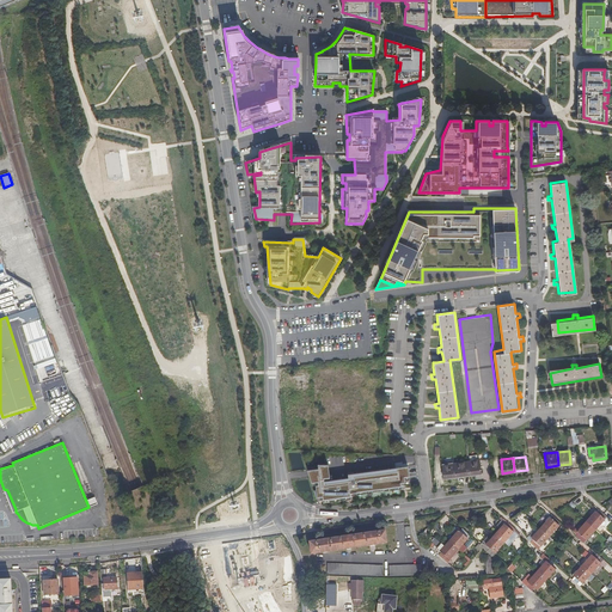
[(481,459),(469,461),(470,475),(482,472),(481,459)]
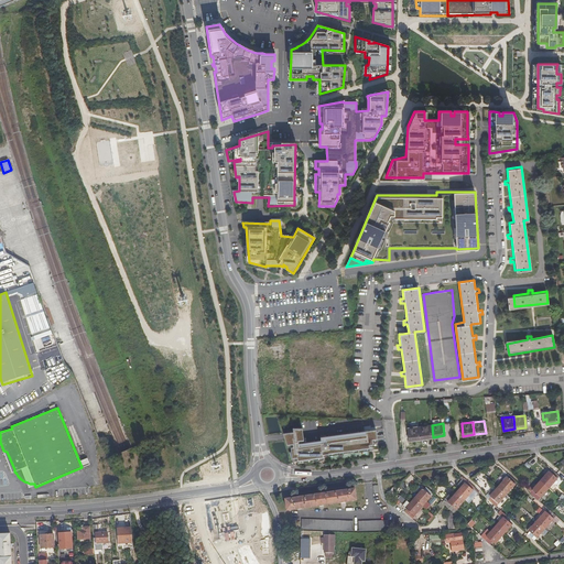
[(420,426),(421,438),(433,437),(432,425),(420,426)]
